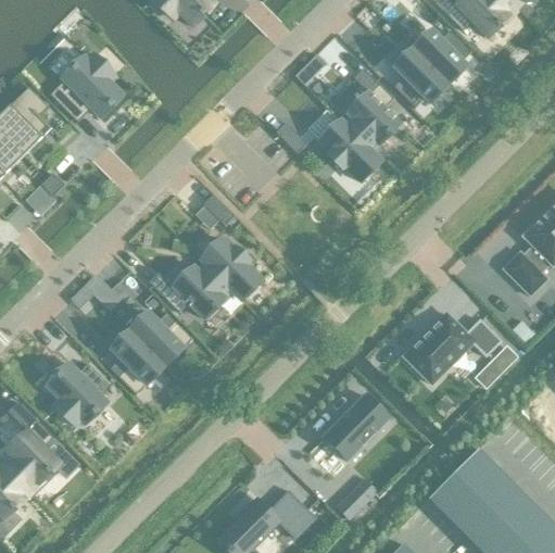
[(155,0),(174,19),(179,13),(192,27),(215,4),(210,0),(155,0)]
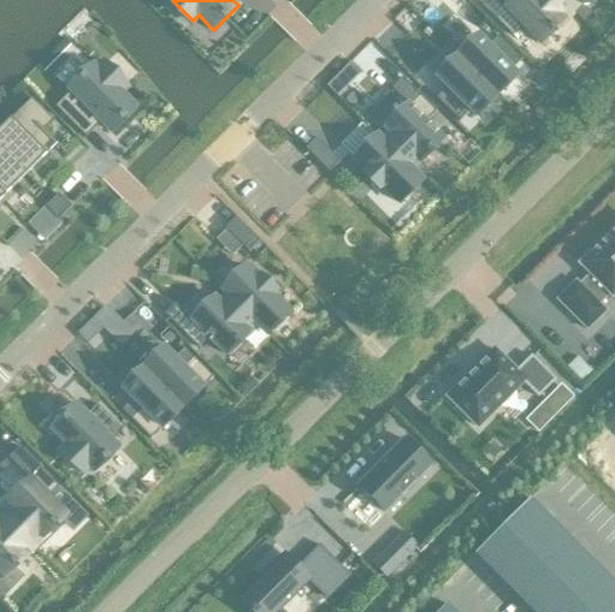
[(479,0),(513,34),(524,23),(540,40),(572,9),(563,0),(513,0),(507,6),(501,0),(479,0)]
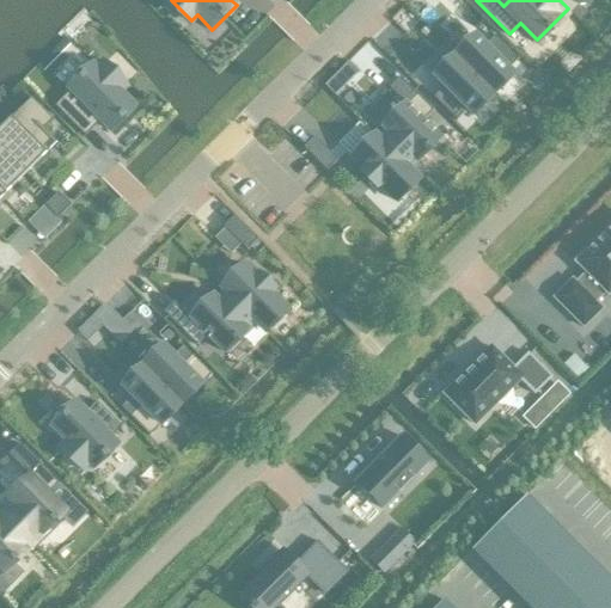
[(475,35),(456,54),(494,93),(514,73),(508,68),(519,57),(496,34),(486,44),(475,35)]
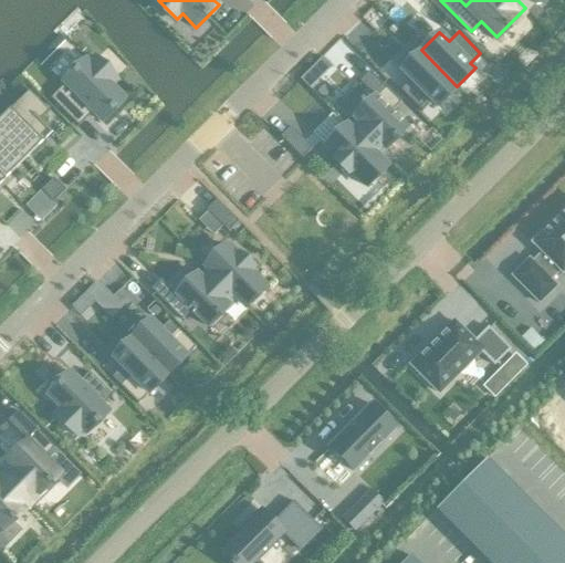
[(411,79),(401,87),(424,111),(432,101),(438,105),(457,86),(421,50),(401,69),(411,79)]
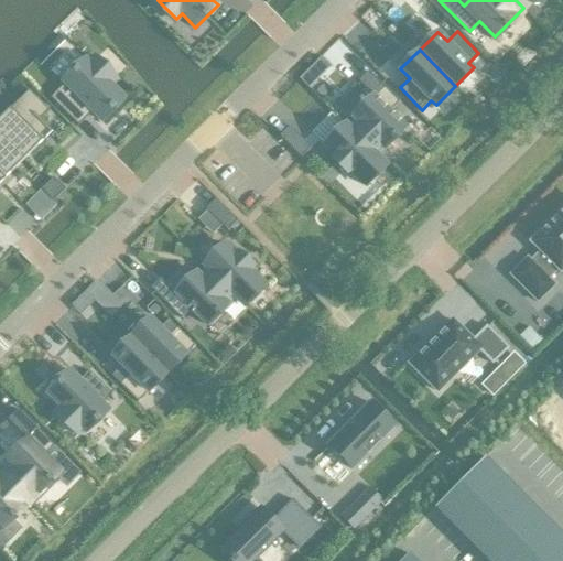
[(65,82),(51,96),(79,123),(94,109),(103,119),(112,109),(125,97),(111,83),(117,77),(95,55),(89,61),(86,57),(64,79),(65,82)]
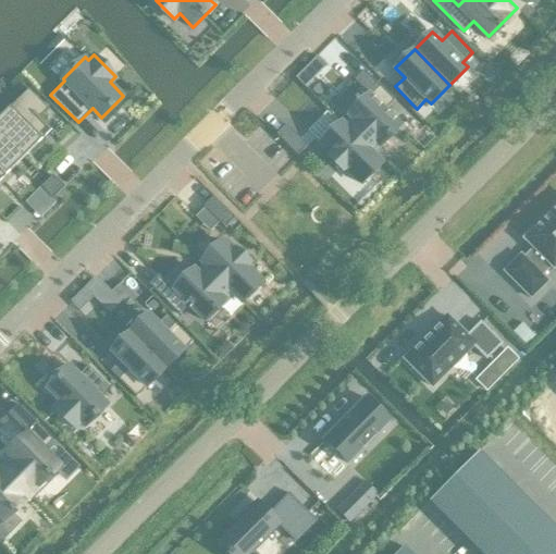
[(318,54),(311,61),(321,71),(328,64),(318,54)]
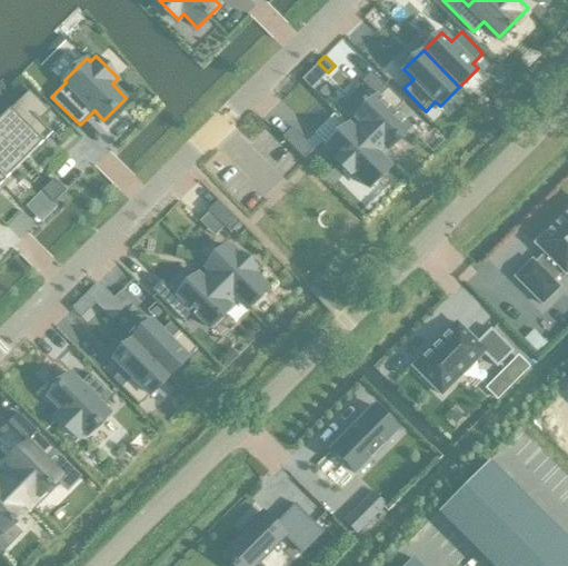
[(354,127),(352,128),(380,156),(381,156),(409,128),(394,111),(404,101),(372,70),(362,80),(378,96),(357,117),(360,120),(354,127)]
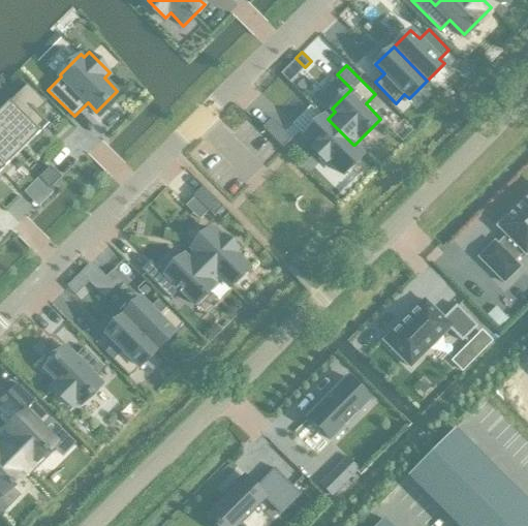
[(28,83),(0,110),(0,124),(23,148),(50,122),(38,111),(47,102),(28,83)]
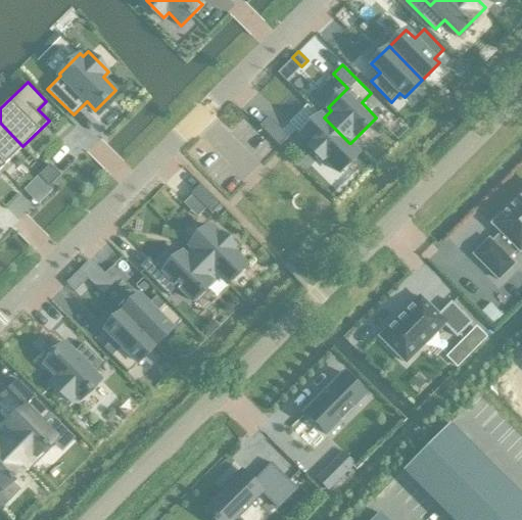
[(321,113),(301,133),(313,143),(310,146),(322,159),(325,156),(339,171),(359,151),(350,143),(349,143),(324,117),(325,116),(321,113)]
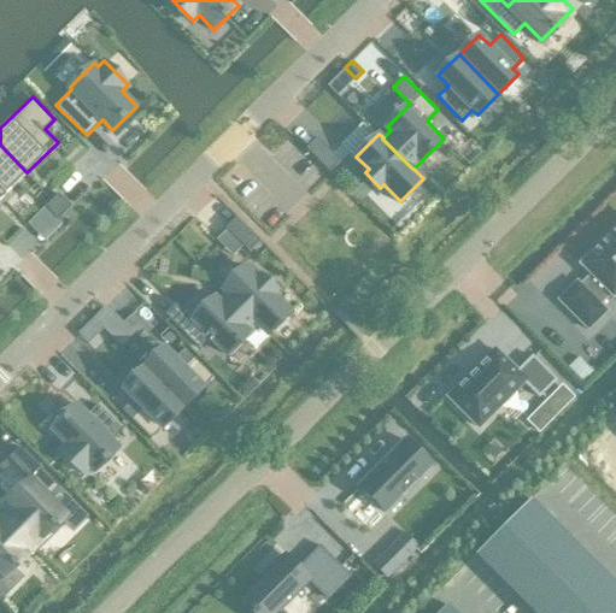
[(317,140),(306,151),(329,175),(341,164),(317,140)]
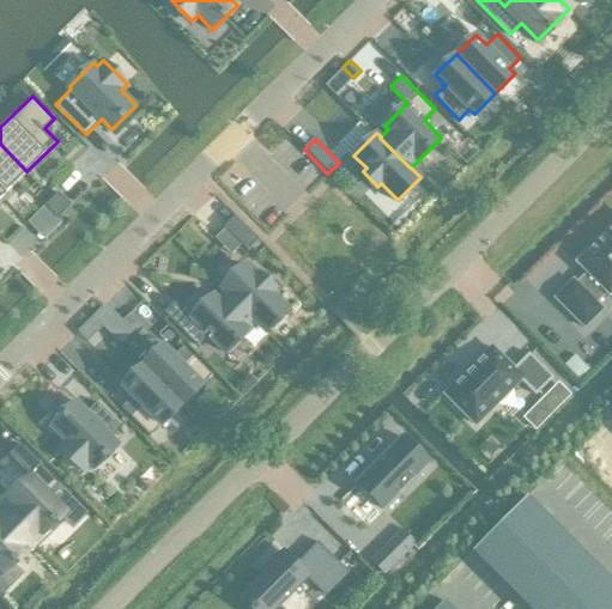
[(0,144),(0,198),(26,171),(0,144)]
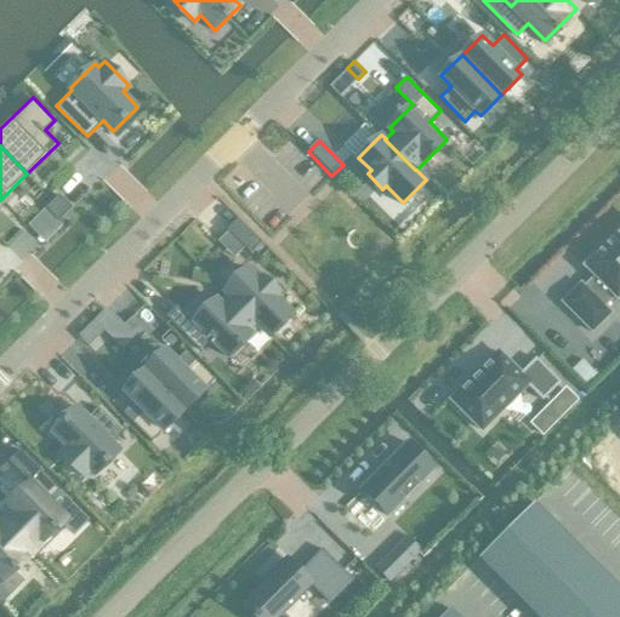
[(60,193),(53,200),(66,213),(73,206),(60,193)]
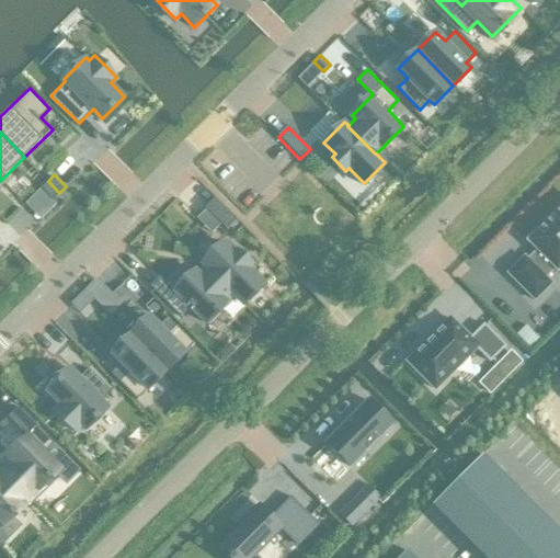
[(48,181),(42,186),(54,198),(59,193),(48,181)]
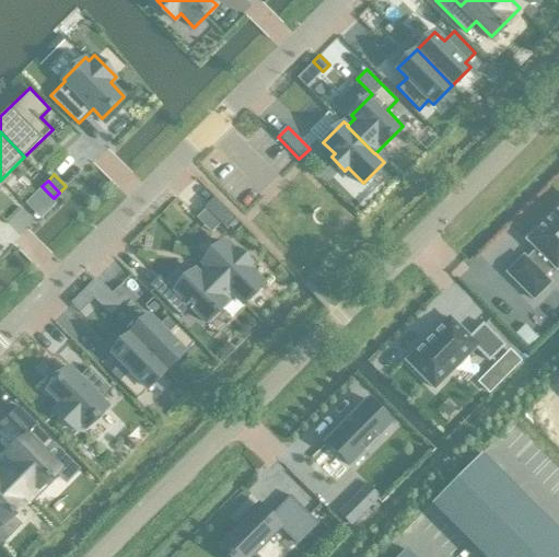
[(216,196),(206,206),(226,228),(236,218),(216,196)]
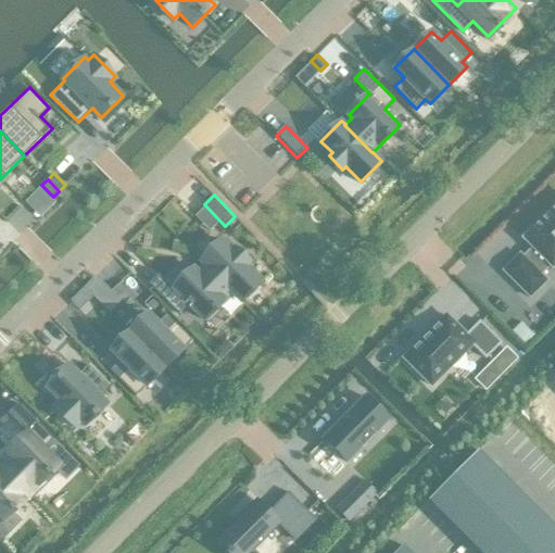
[(520,252),(504,268),(531,296),(547,279),(541,273),(550,264),(553,267),(554,265),(554,204),(522,237),(533,247),(524,255),(520,252)]
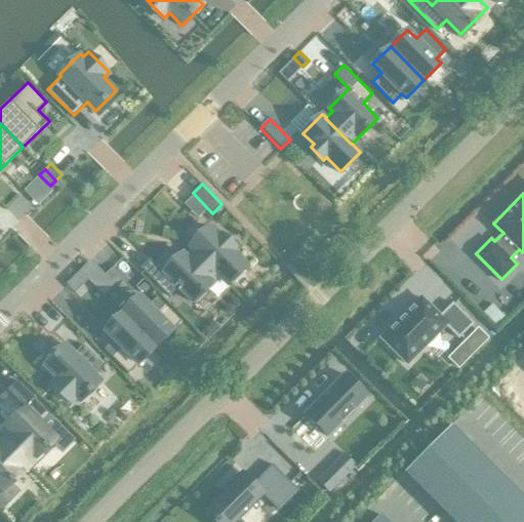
[(209,226),(190,245),(194,249),(195,248),(219,274),(219,275),(228,283),(247,264),(233,249),(236,246),(223,234),(219,236),(209,226)]
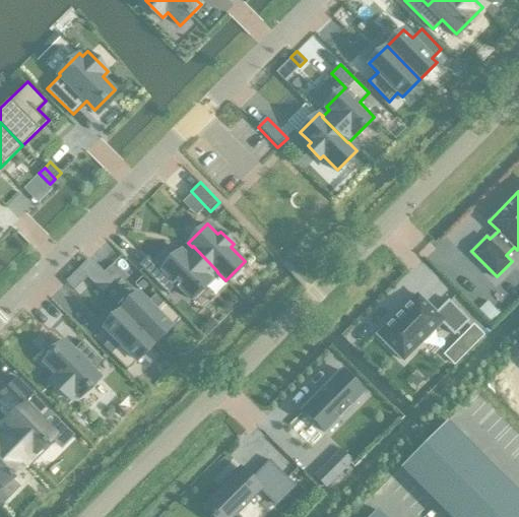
[(148,255),(139,264),(168,293),(177,283),(191,298),(217,272),(217,271),(193,246),(192,247),(186,253),(182,250),(163,268),(148,255)]
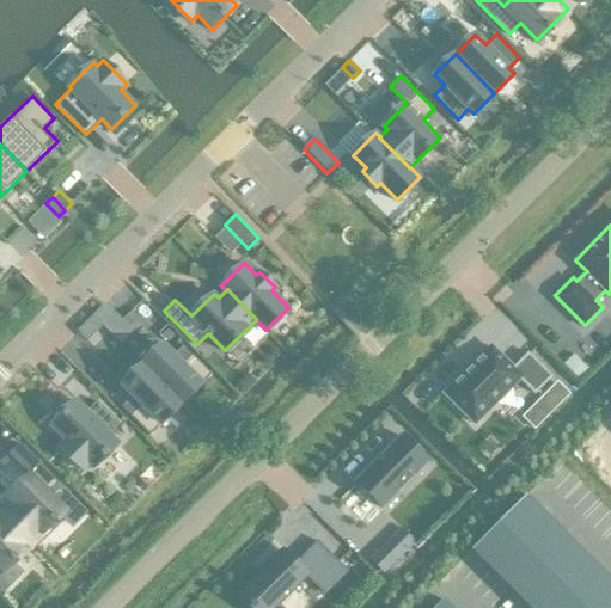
[(123,319),(105,301),(93,314),(103,324),(121,342),(140,323),(129,313),(123,319)]
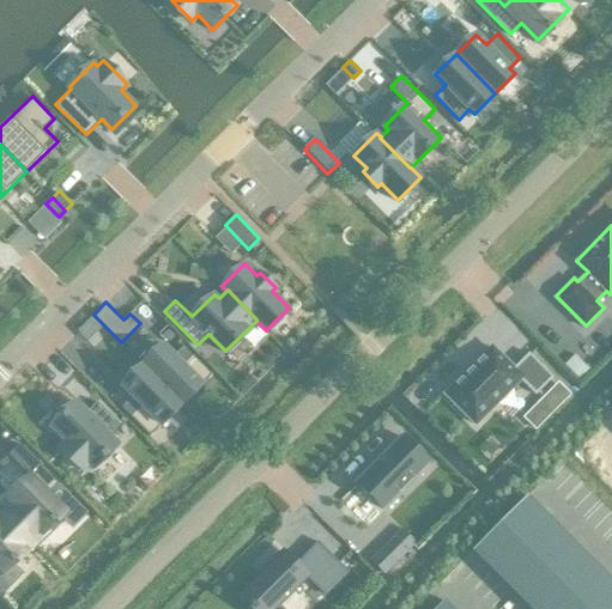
[(94,315),(85,322),(96,333),(103,324),(94,315)]
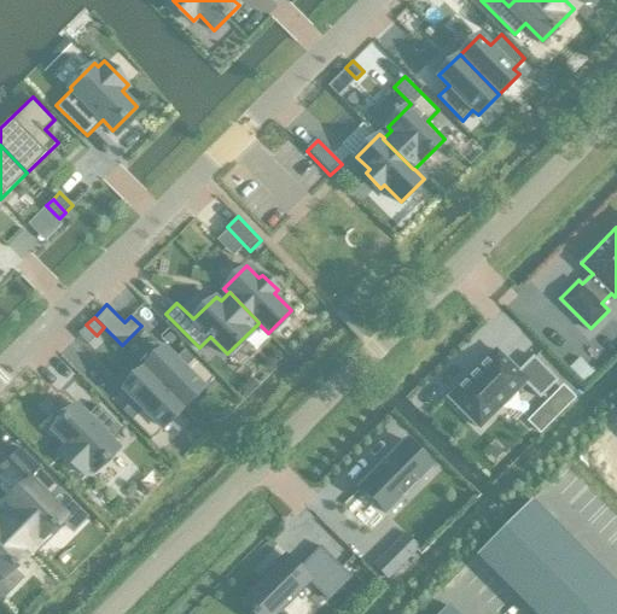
[(164,348),(145,368),(184,407),(215,376),(186,348),(175,357),(164,348)]
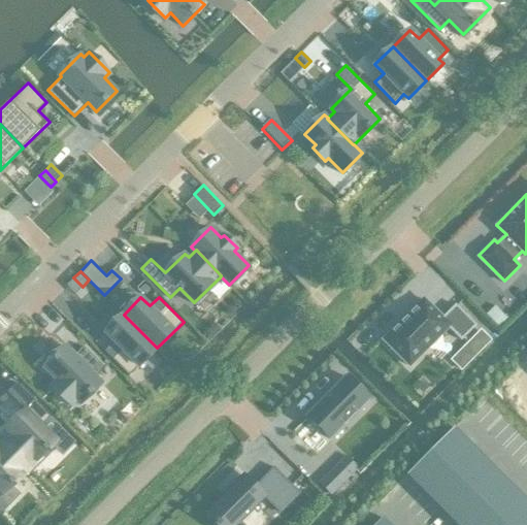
[(424,298),(384,338),(410,364),(449,326),(462,339),(476,324),(456,303),(442,317),(424,298)]
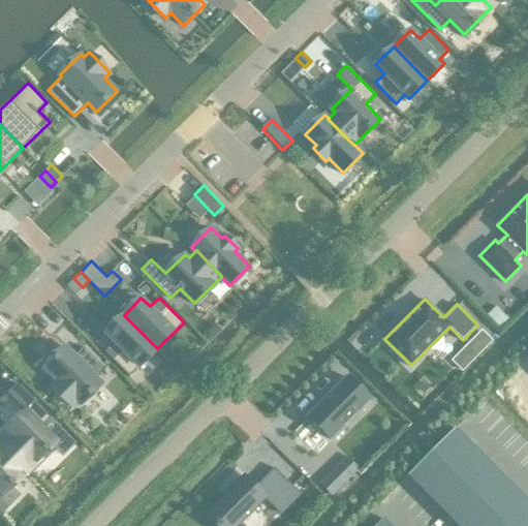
[(115,341),(105,350),(130,375),(157,348),(124,315),(105,333),(115,341)]
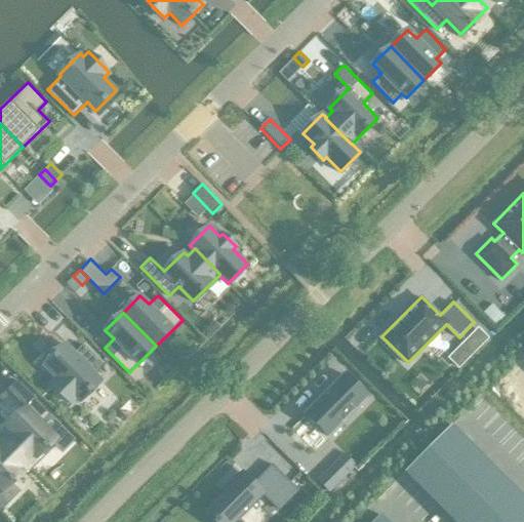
[(470,336),(461,345),(473,356),(481,347),(470,336)]
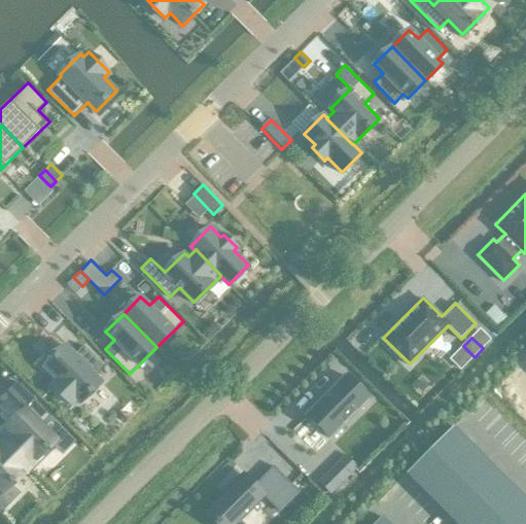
[(66,345),(44,365),(58,378),(53,383),(73,405),(78,399),(81,402),(102,381),(97,375),(105,367),(83,345),(74,353),(66,345)]
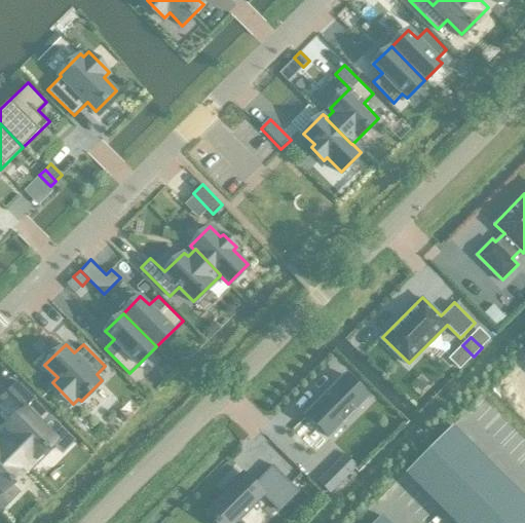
[(346,374),(307,413),(330,436),(369,397),(346,374)]
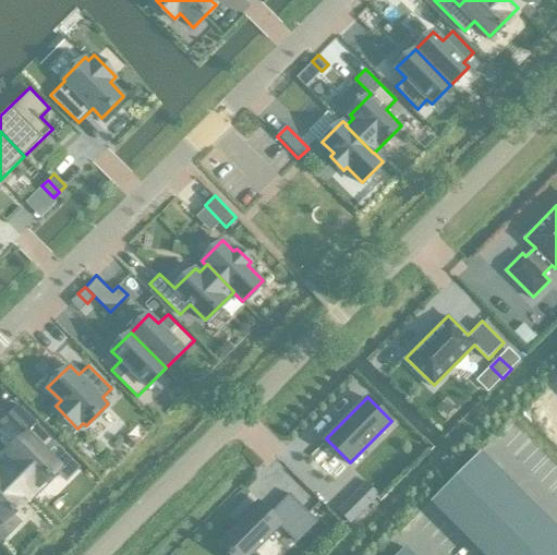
[(12,458),(4,466),(32,493),(45,480),(56,469),(67,479),(81,466),(55,439),(19,403),(8,413),(28,434),(9,454),(12,458)]
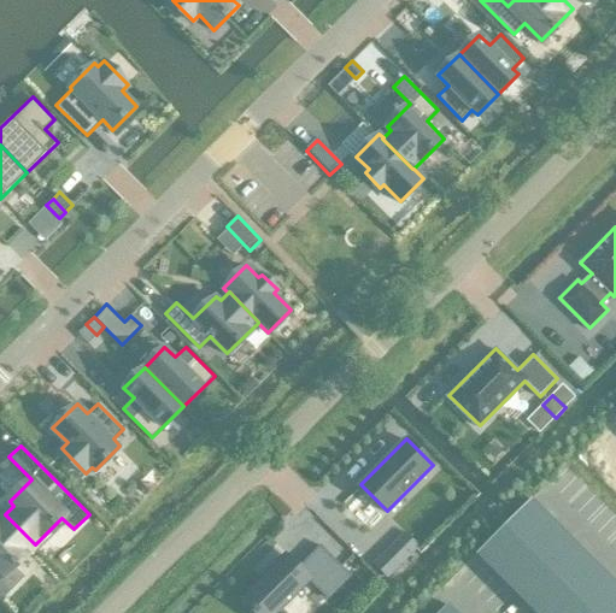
[(615,582),(532,497),(475,554),(533,612),(615,612),(615,582)]
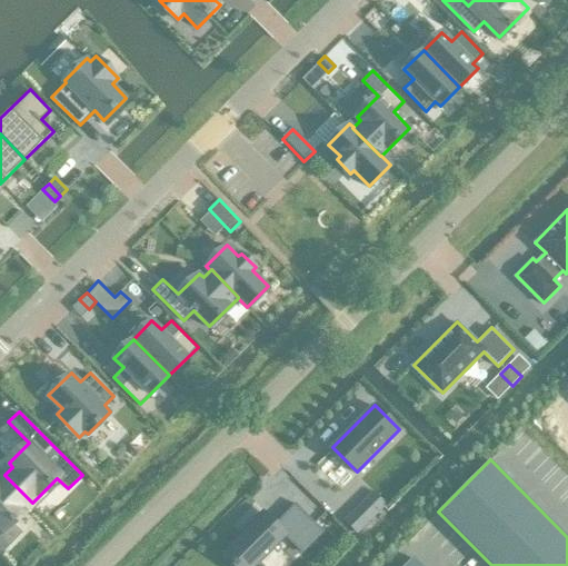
[(0,528),(3,532),(0,534),(0,550),(1,553),(22,532),(12,522),(19,516),(32,503),(5,475),(0,478),(0,528)]
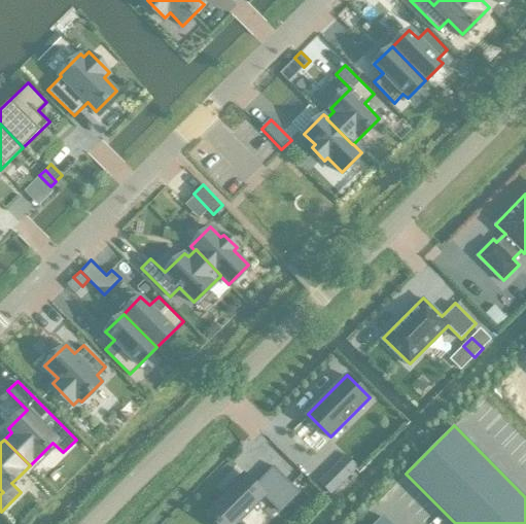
[(212,505),(206,512),(215,520),(214,521),(217,523),(241,523),(239,521),(255,504),(266,495),(281,510),(300,491),(300,492),(301,491),(274,464),(254,484),(251,481),(253,479),(251,478),(250,480),(244,474),(213,504),(211,502),(210,504),(212,505)]
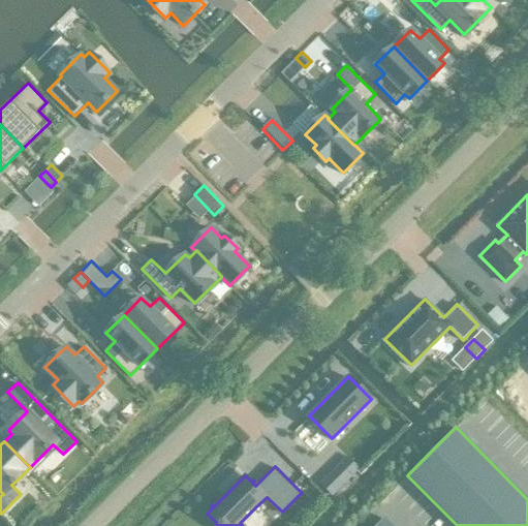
[(331,472),(317,486),(331,498),(343,486),(331,472)]
